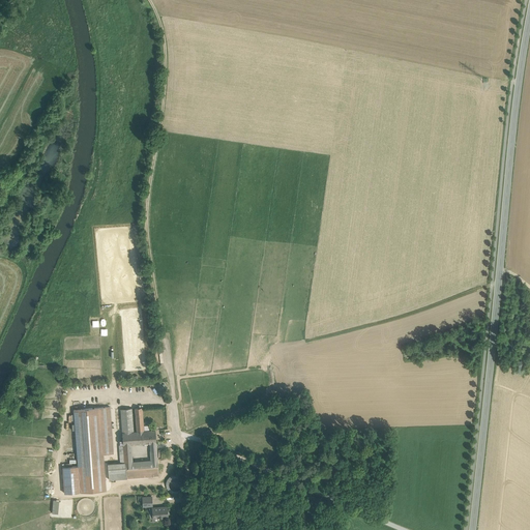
[(110,407),(99,408),(102,454),(113,453),(110,407)]
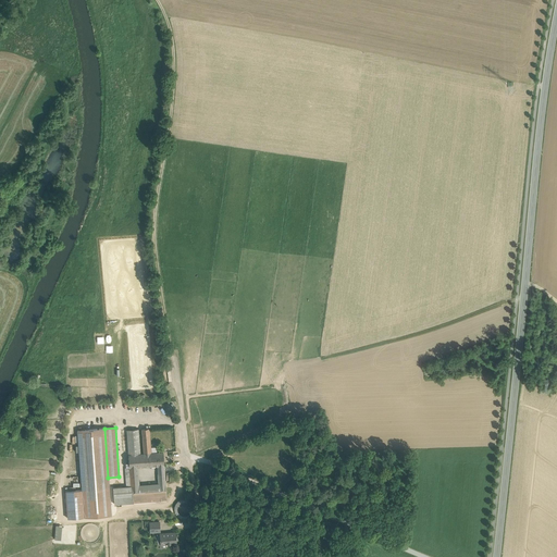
[(104,429),(77,431),(82,490),(84,517),(111,516),(108,478),(104,429)]
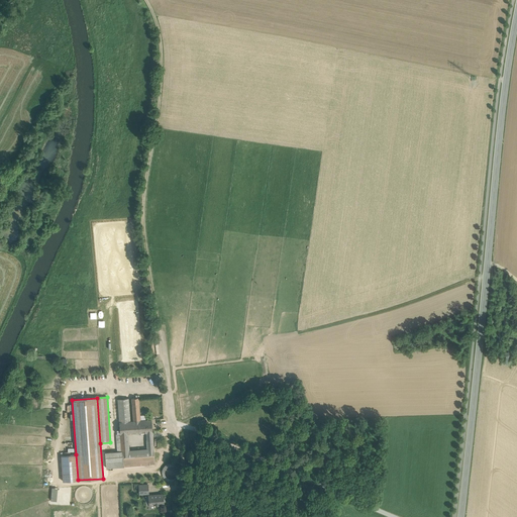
[(128,398),(117,399),(119,422),(130,421),(128,398)]
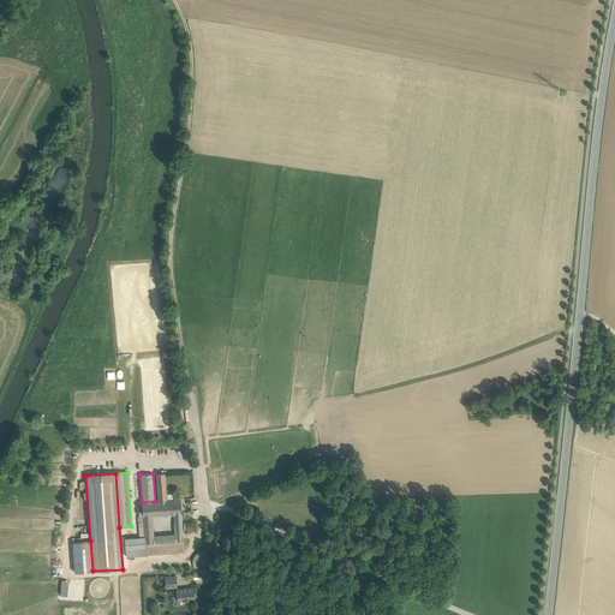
[(165,473),(156,473),(159,501),(165,500),(167,500),(165,473)]
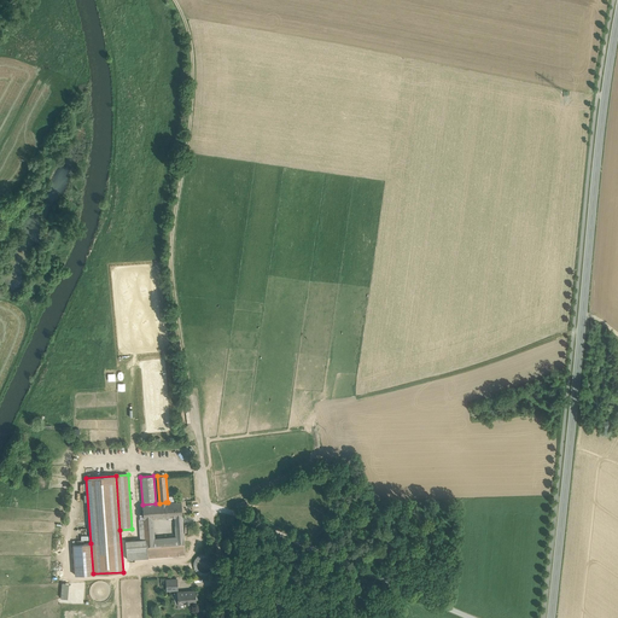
[(168,502),(165,502),(167,517),(175,517),(182,516),(181,501),(168,502)]
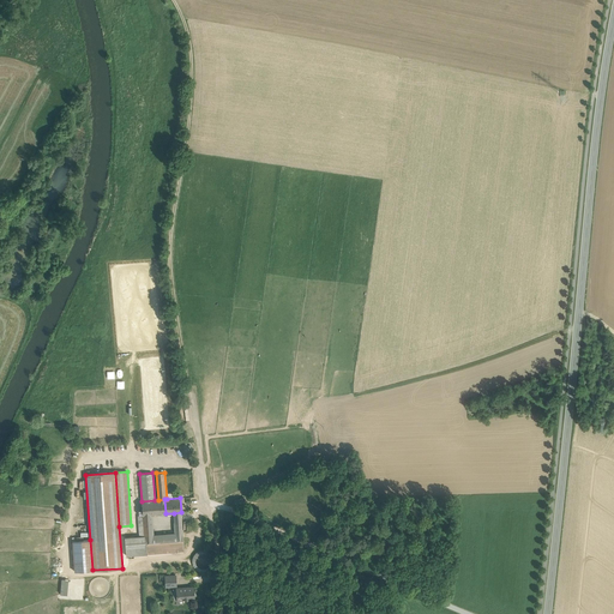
[(142,501),(143,516),(152,515),(166,513),(164,499),(158,500),(155,500),(142,501)]
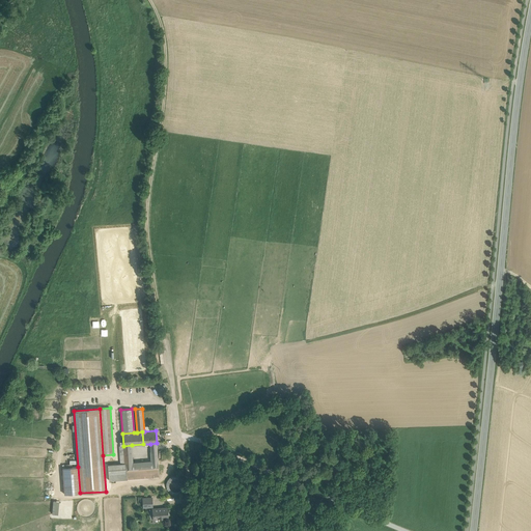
[(132,445),(123,446),(119,446),(120,464),(124,464),(133,463),(132,445)]
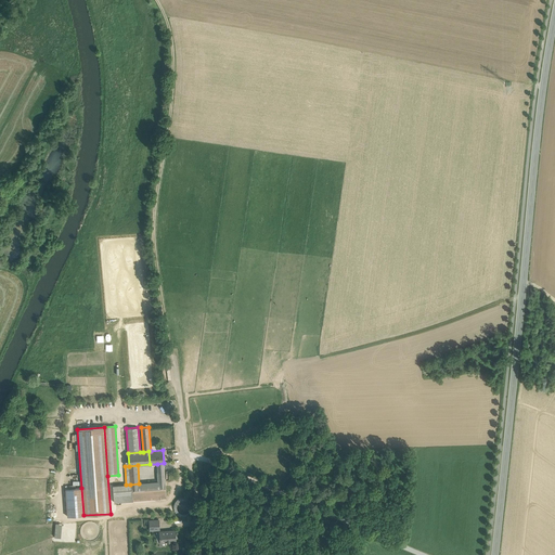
[(139,483),(130,485),(131,485),(132,497),(140,495),(140,500),(158,499),(158,494),(166,493),(165,481),(158,482),(139,483)]
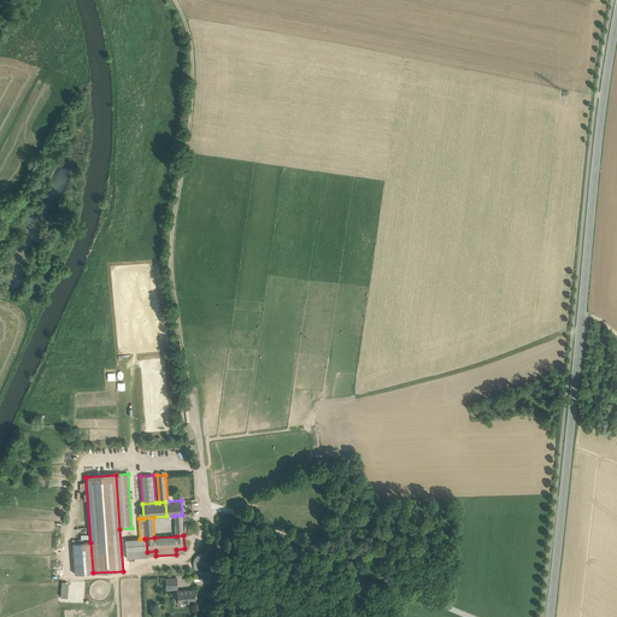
[(140,539),(125,540),(127,558),(148,557),(147,552),(146,539),(145,539),(140,539)]
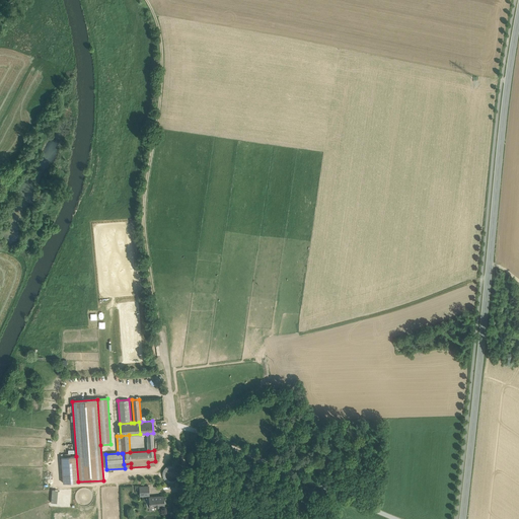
[(76,456),(61,457),(63,483),(78,482),(76,456)]
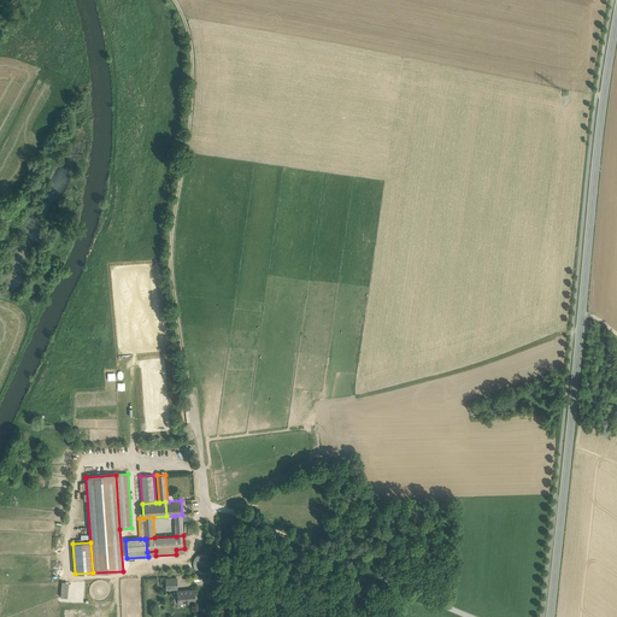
[(213,568),(215,564),(213,559),(211,556),(209,553),(204,553),(200,554),(197,557),(194,559),(193,564),(194,568),(197,571),(200,574),(204,575),(209,574),(212,571),(213,568)]
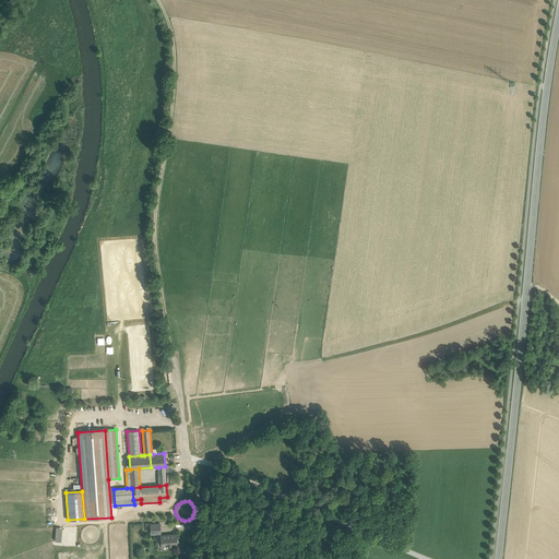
[(159,523),(150,524),(151,534),(161,534),(159,523)]
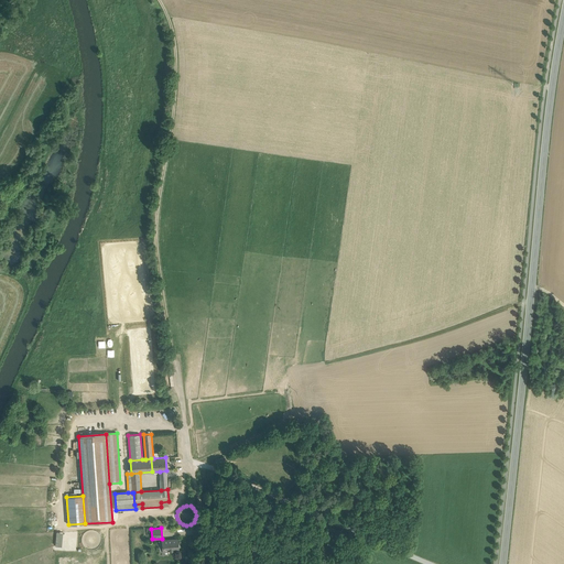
[(177,539),(162,541),(159,541),(160,551),(163,551),(169,551),(170,552),(173,552),(174,551),(179,550),(179,548),(180,545),(180,544),(179,543),(177,539)]
